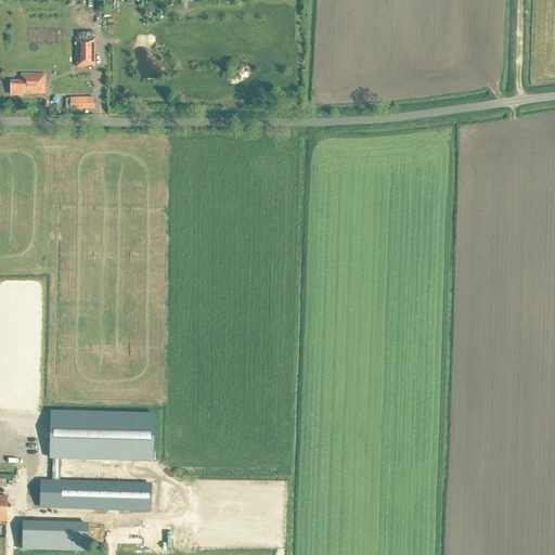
[(95,40),(76,41),(76,68),(95,68),(95,40)]
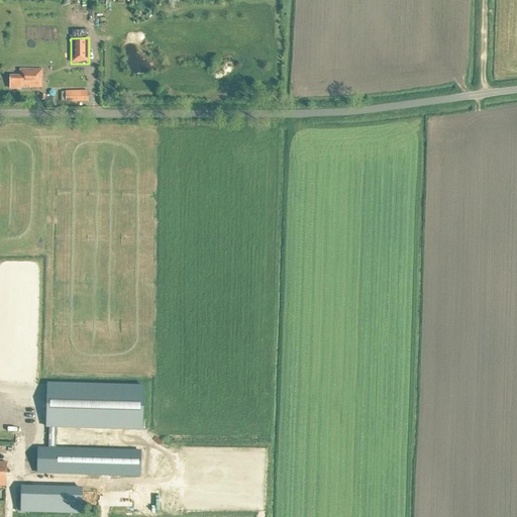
[(10,77),(10,89),(20,90),(20,88),(41,88),(41,71),(20,70),(20,77),(10,77)]
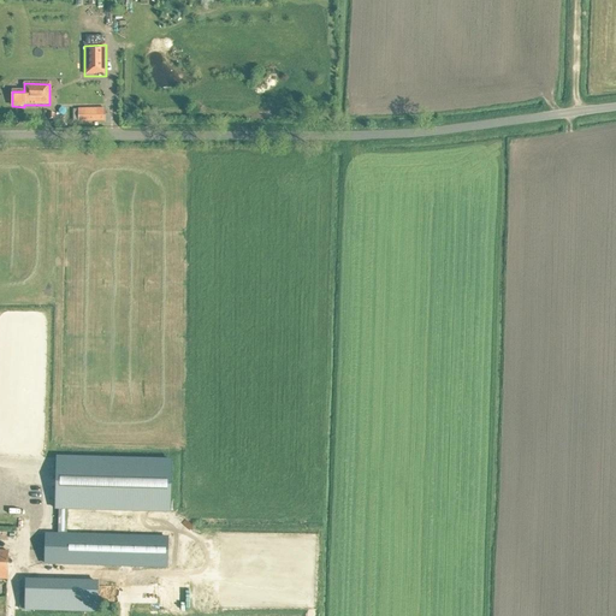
[(105,122),(105,110),(78,110),(78,123),(105,122)]
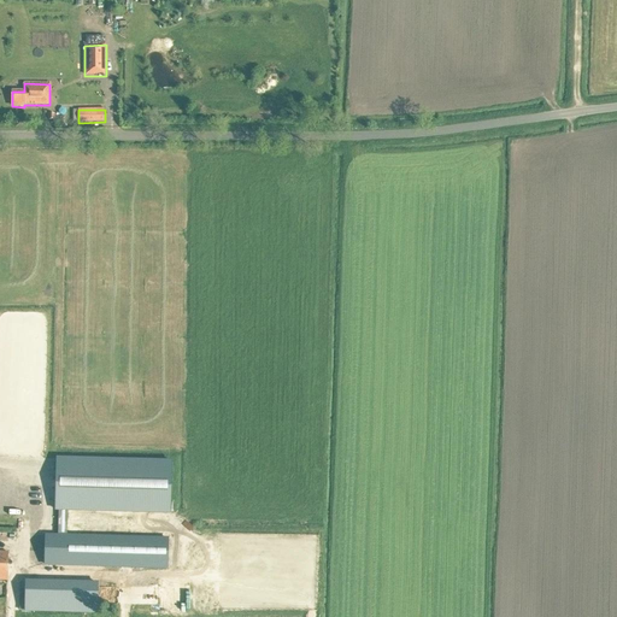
[(54,512),(171,515),(172,460),(56,458),(54,512)]
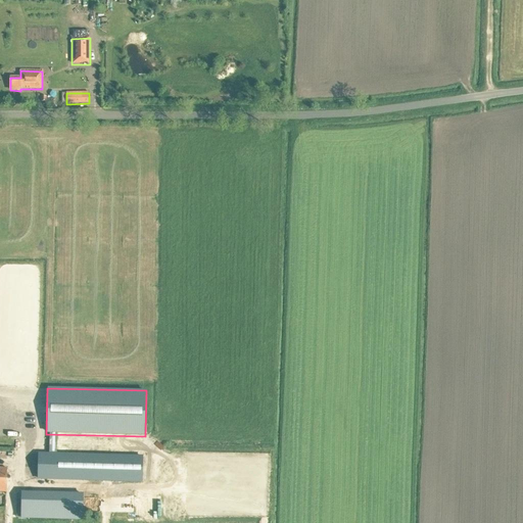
[(26,453),(25,479),(100,481),(101,455),(26,453)]
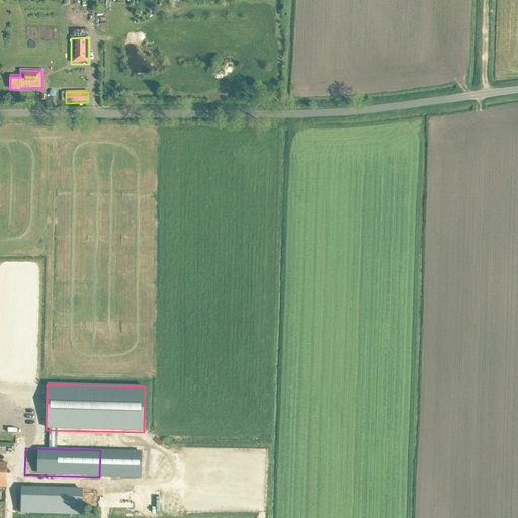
[(21,489),(20,511),(20,514),(82,516),(82,490),(21,489)]
